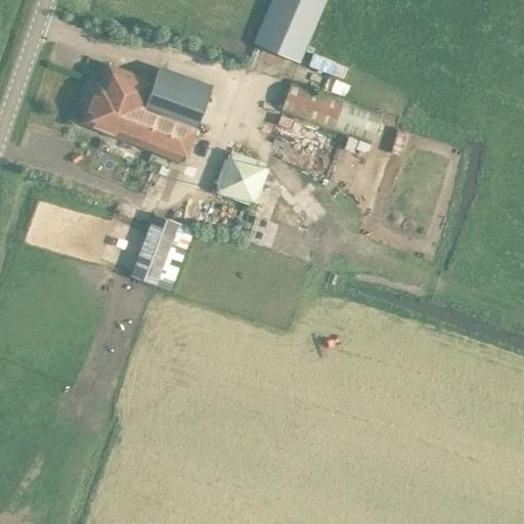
[(271,0),(254,42),(299,61),(323,0),(271,0)]
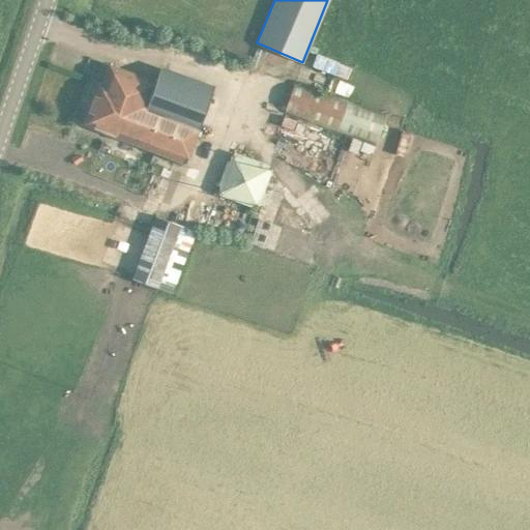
[(81,123),(184,162),(215,85),(159,65),(155,78),(112,61),(104,83),(97,81),(81,123)]
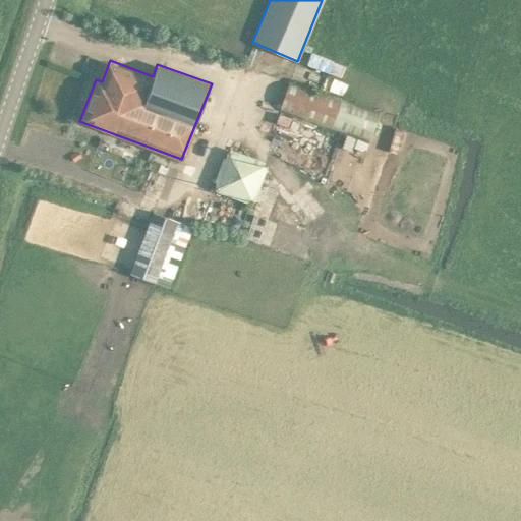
[(379,111),(289,81),(280,109),(369,139),(379,111)]
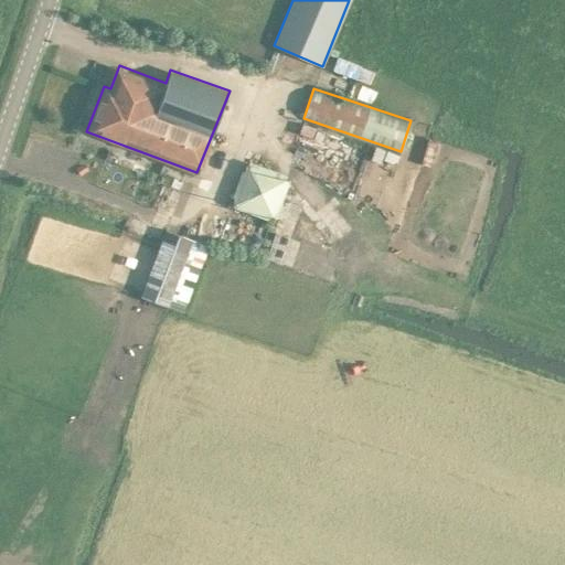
[(247,160),(232,205),(274,220),(290,177),(247,160)]
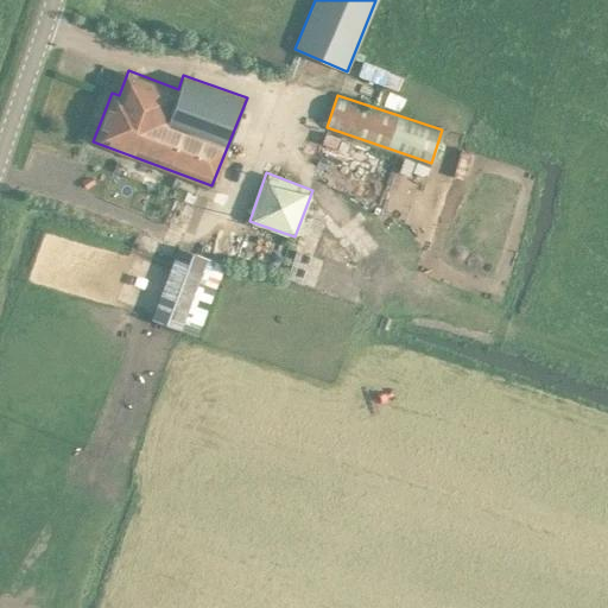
[(150,318),(200,335),(226,264),(181,247),(150,318)]
